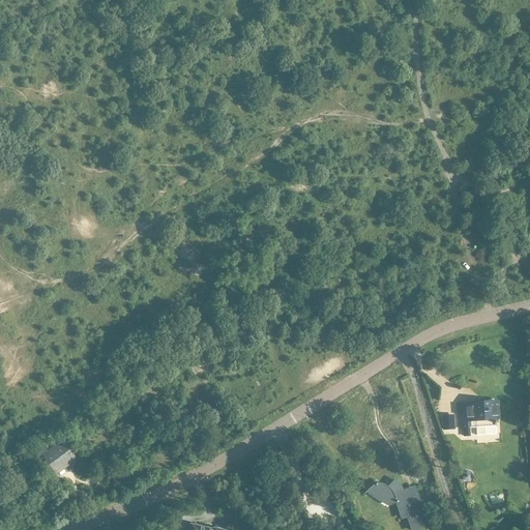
[(475,428),(476,436),(496,434),(495,425),(496,425),(496,419),(498,419),(497,401),(459,404),(460,429),(471,429),(471,427),(474,427),(475,428)]
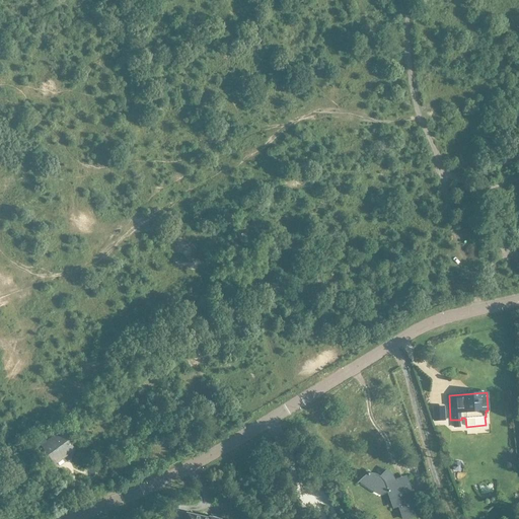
[(433,421),(445,421),(444,405),(432,406),(433,421)]
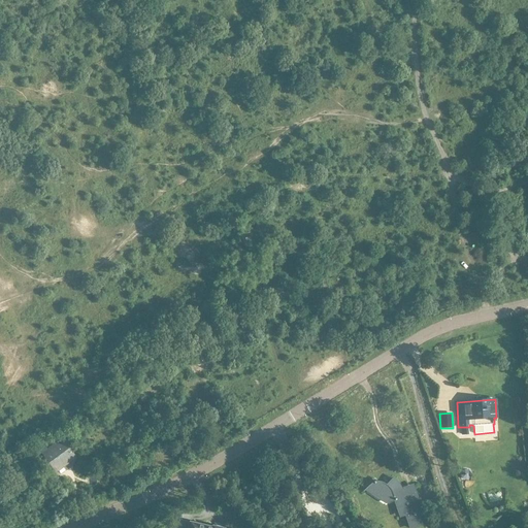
[(72,457),(60,440),(44,452),(56,467),(61,464),(62,465),(72,457)]
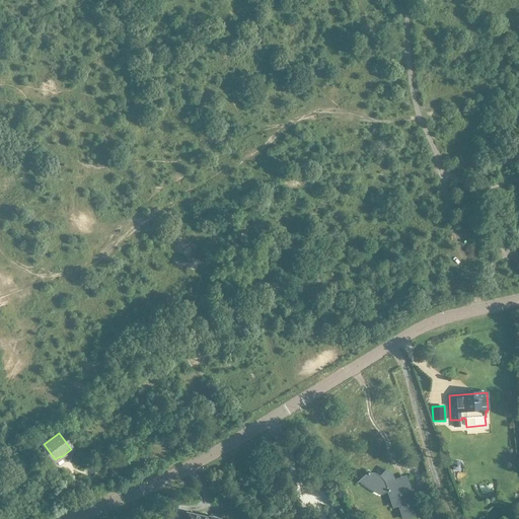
[(454,462),(452,466),(454,470),(458,471),(461,469),(462,465),(460,462),(457,461),(454,462)]
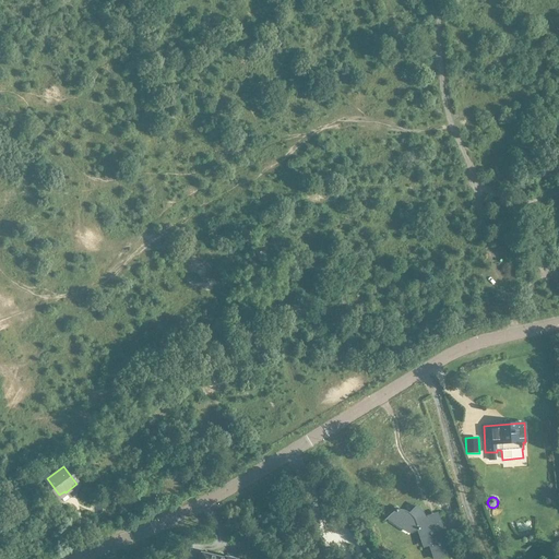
[(416,506),(409,513),(407,511),(405,510),(404,510),(403,509),(402,509),(400,509),(399,509),(397,509),(394,510),(385,519),(407,533),(416,530),(423,548),(428,546),(432,558),(439,558),(448,556),(442,538),(447,537),(438,512),(424,516),(423,514),(421,512),(419,509),(416,506)]
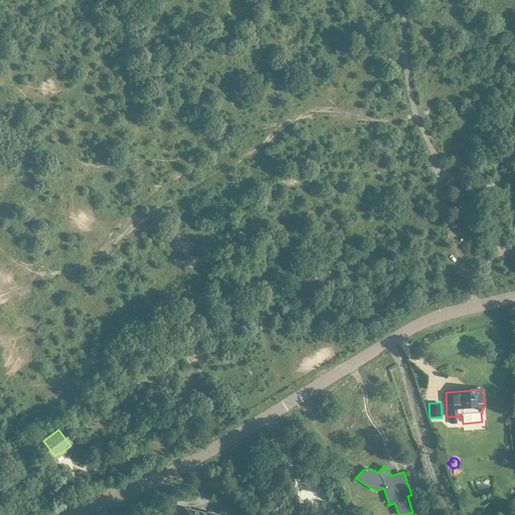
[(428,502),(423,489),(418,491),(423,504),(428,502)]
